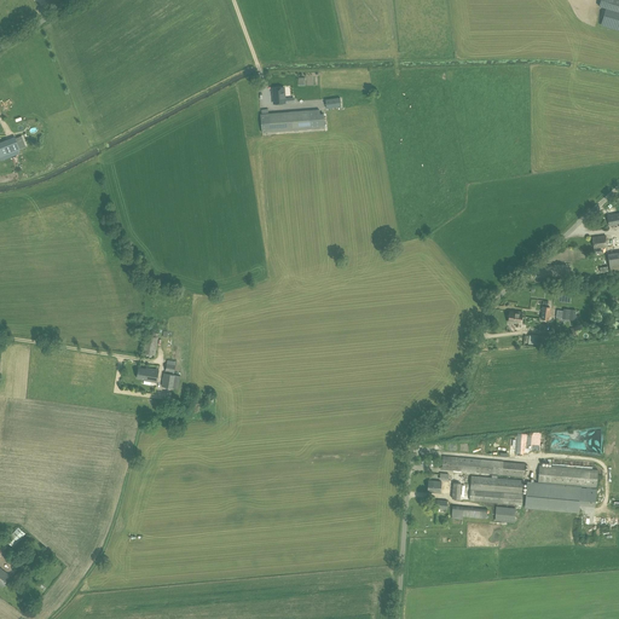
[(618,30),(618,0),(607,0),(601,25),(618,30)]
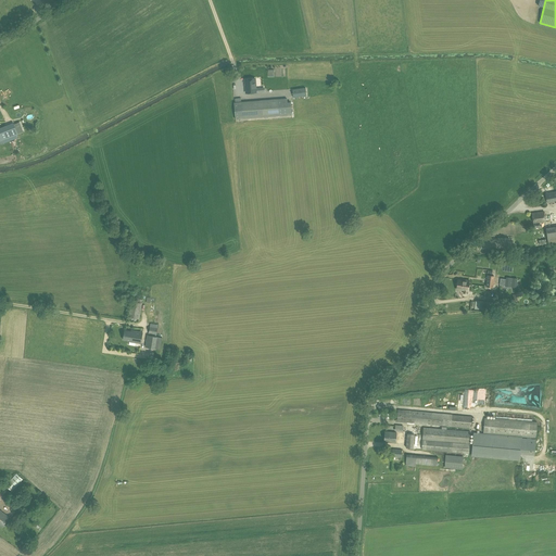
[(256,92),(255,78),(245,79),(247,93),(256,92)]
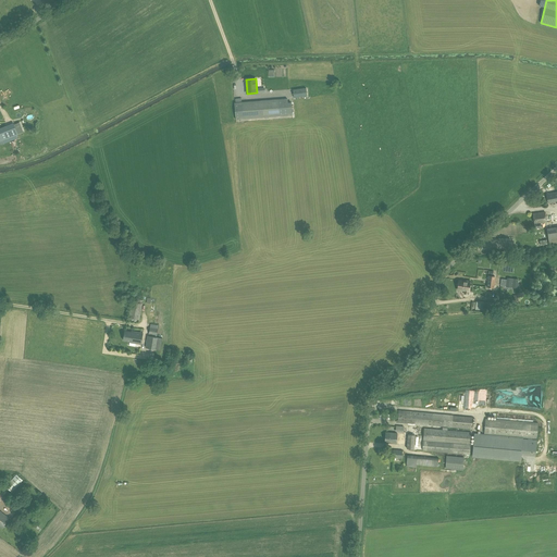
[(236,119),(288,115),(293,114),(292,102),(287,102),(287,99),(242,103),(242,104),(236,104),(235,106),(236,119)]
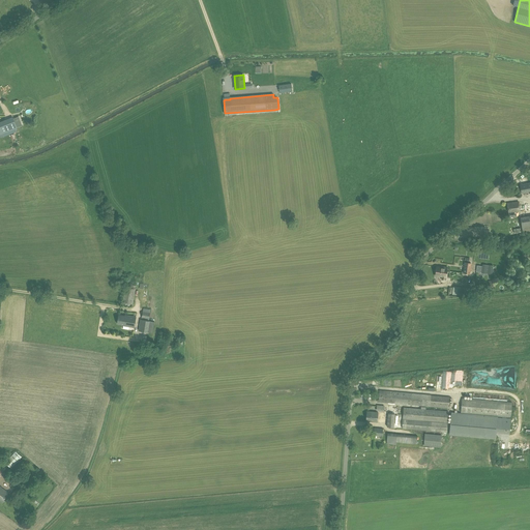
[(17,124),(15,119),(13,117),(0,121),(0,134),(18,127),(17,124)]
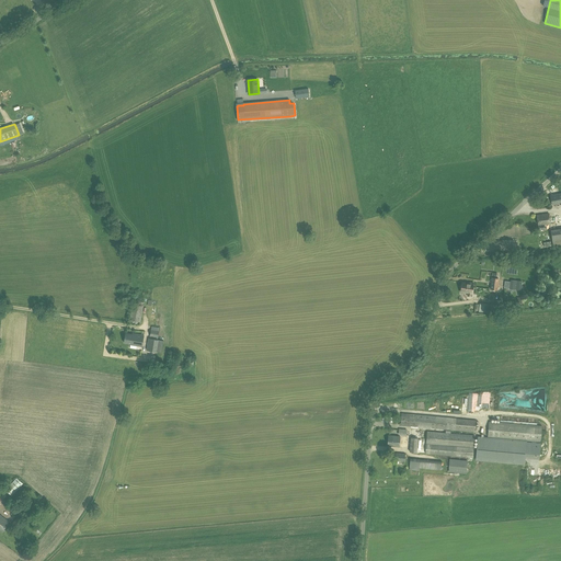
[(560,193),(550,195),(551,205),(560,203),(560,193)]
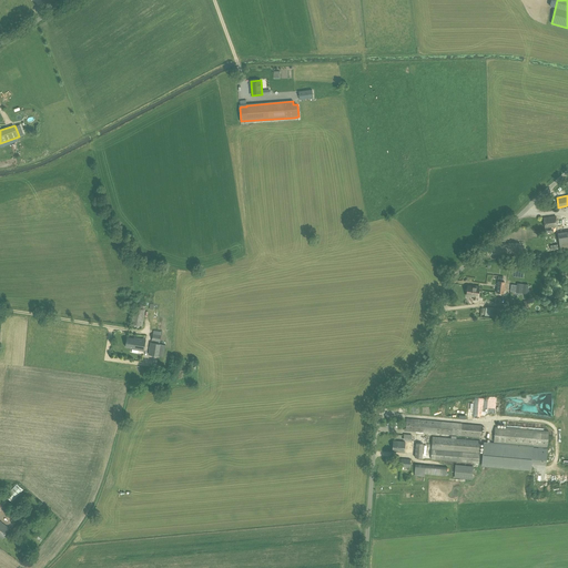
[(553,232),(551,227),(557,226),(557,225),(559,225),(559,220),(556,220),(556,216),(544,217),(545,227),(546,233),(553,232)]
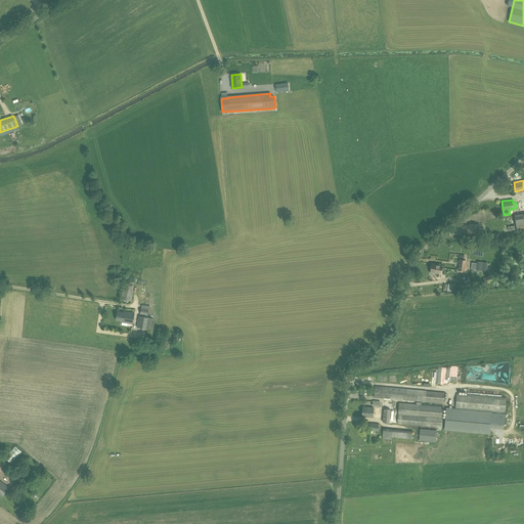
[(523,213),(515,214),(517,230),(523,228),(523,213)]
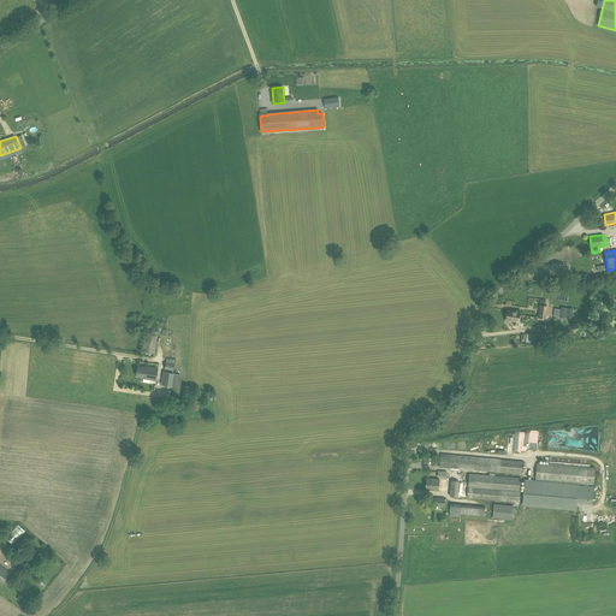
[(566,309),(566,308),(561,308),(561,309),(555,309),(554,317),(560,317),(560,318),(564,318),(566,317),(567,317),(567,318),(572,319),(573,309),(568,308),(568,311),(566,309)]
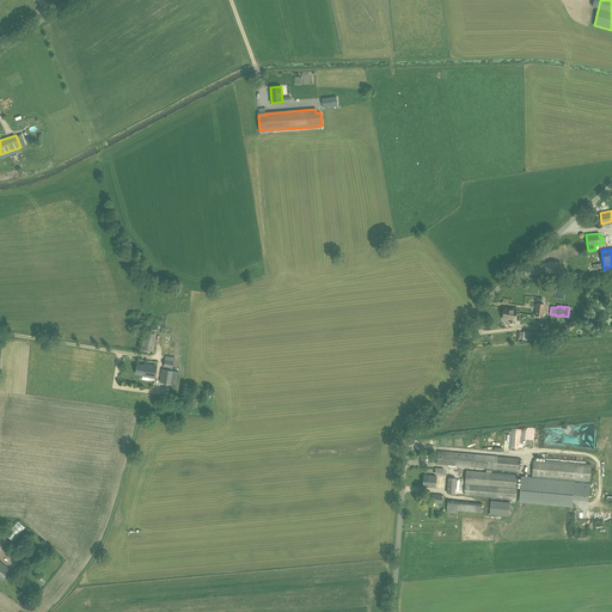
[(514,324),(515,317),(516,308),(513,308),(505,307),(502,319),(510,320),(510,324),(514,324)]
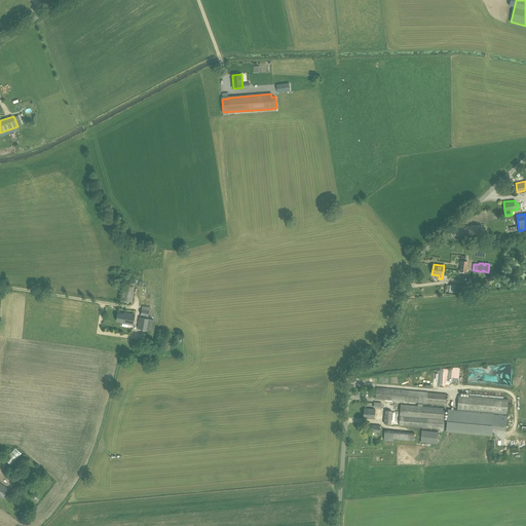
[(124,312),(124,313),(118,312),(116,322),(122,323),(122,324),(133,325),(135,314),(124,312)]
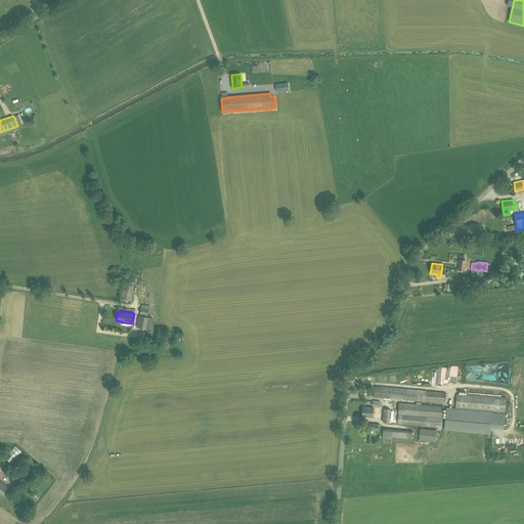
[(153,318),(138,316),(136,326),(151,330),(153,318)]
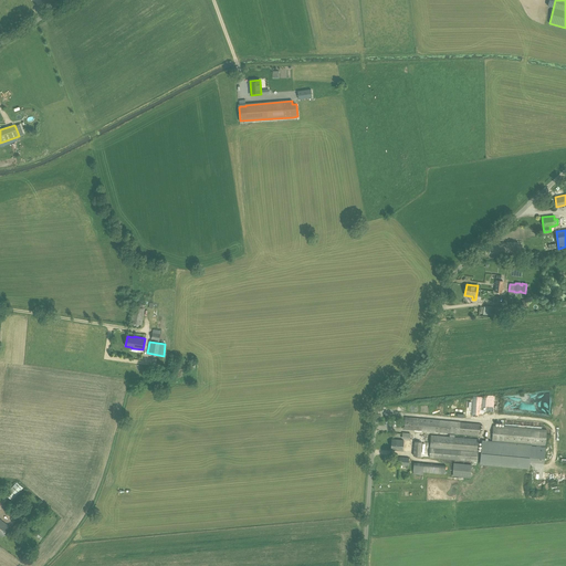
[(404,427),(402,429),(479,436),(480,423),(406,417),(405,427),(404,427)]
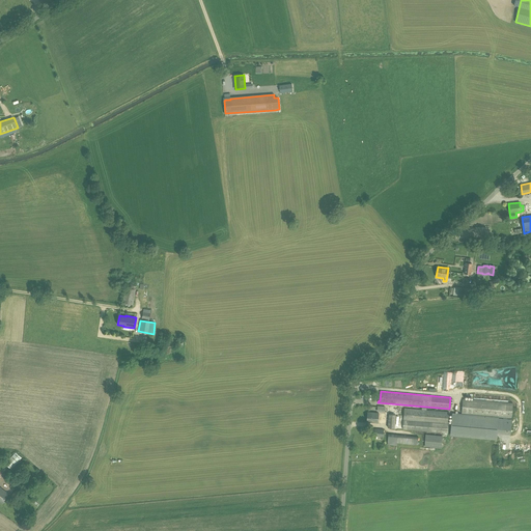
[(510,434),(511,418),(512,403),(463,398),(462,414),(453,413),(451,436),(497,439),(497,432),(510,434)]
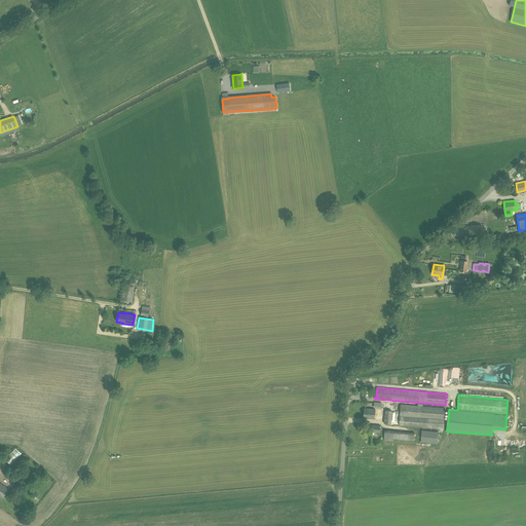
[(402,424),(403,425),(444,428),(445,408),(401,404),(400,416),(399,425),(402,425),(402,424)]
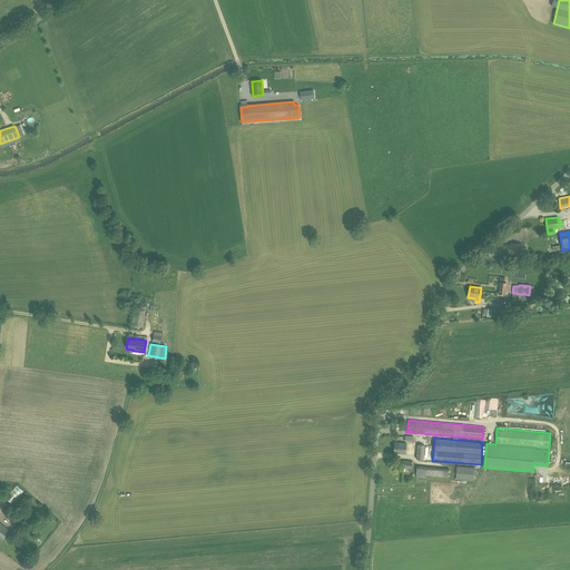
[(406,443),(395,442),(394,453),(405,454),(406,443)]
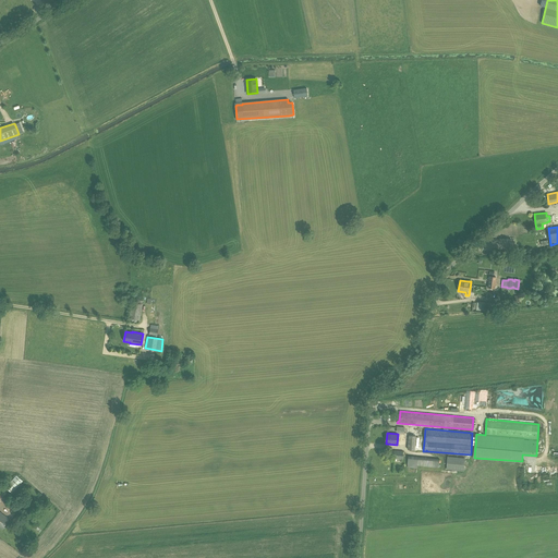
[(408,449),(415,450),(415,447),(420,447),(421,436),(409,435),(408,449)]
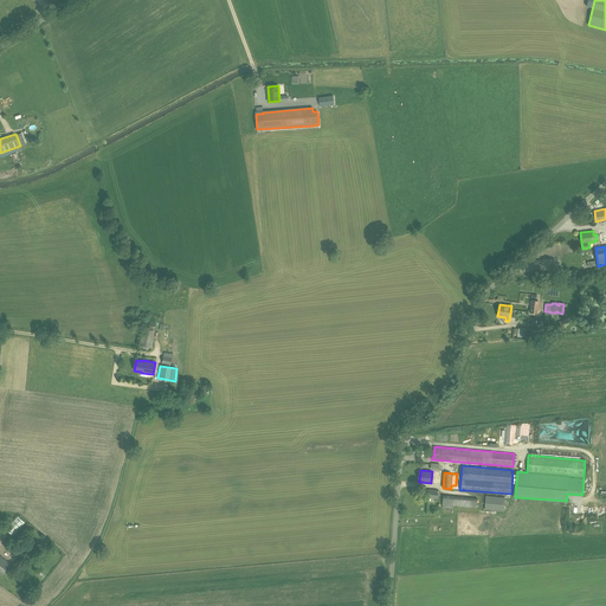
[(427,498),(437,498),(438,490),(427,489),(427,498)]
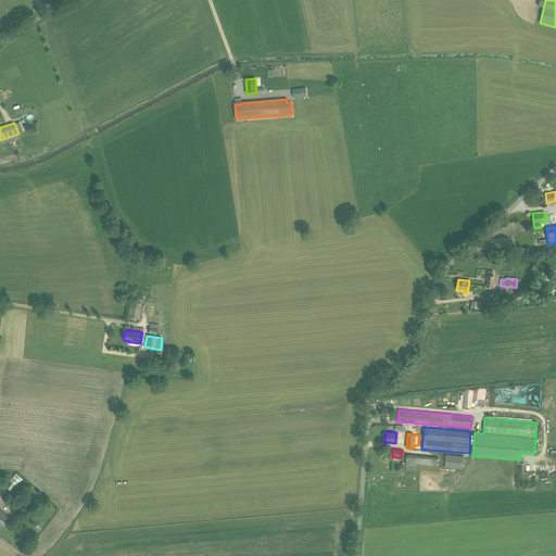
[(437,466),(438,459),(438,457),(406,454),(405,466),(415,467),(416,464),(437,466)]
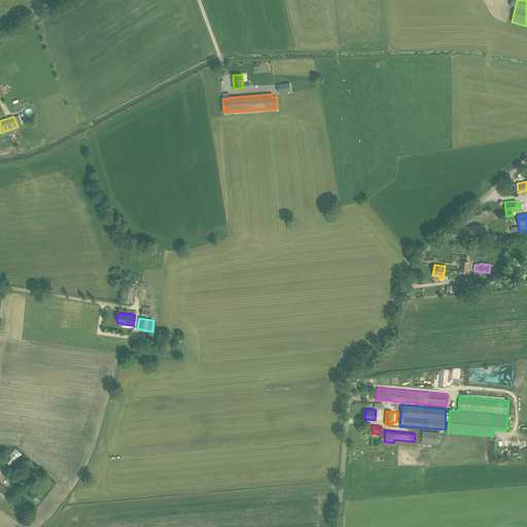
[(440,433),(423,432),(423,437),(422,442),(438,443),(440,433)]
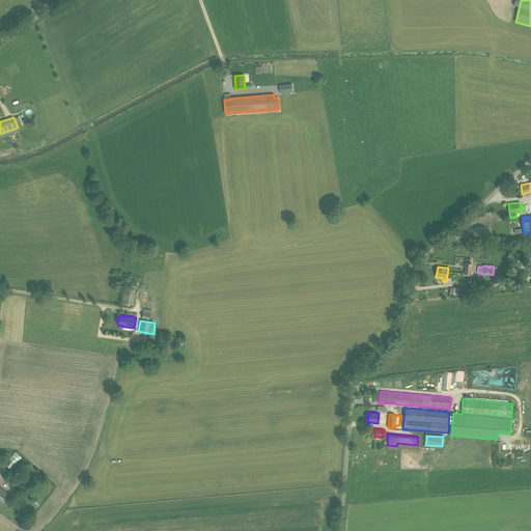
[(5,464),(11,470),(22,458),(16,452),(5,464)]
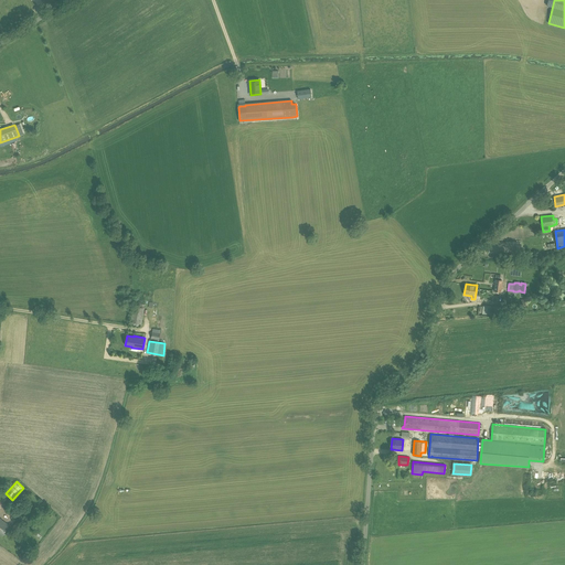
[(11,526),(0,518),(0,533),(3,536),(11,526)]
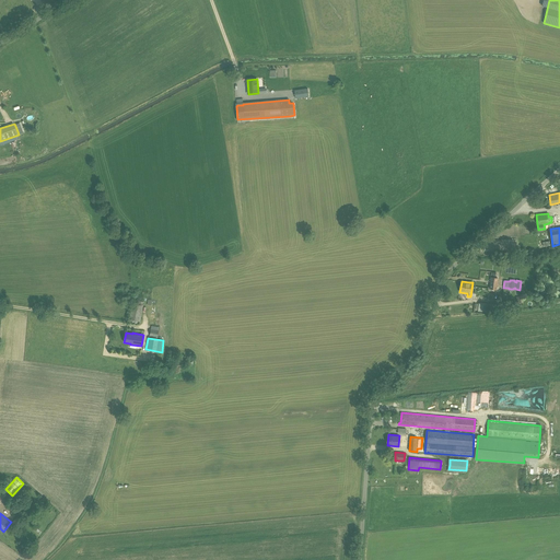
[(15,526),(21,521),(18,517),(12,523),(15,526)]
